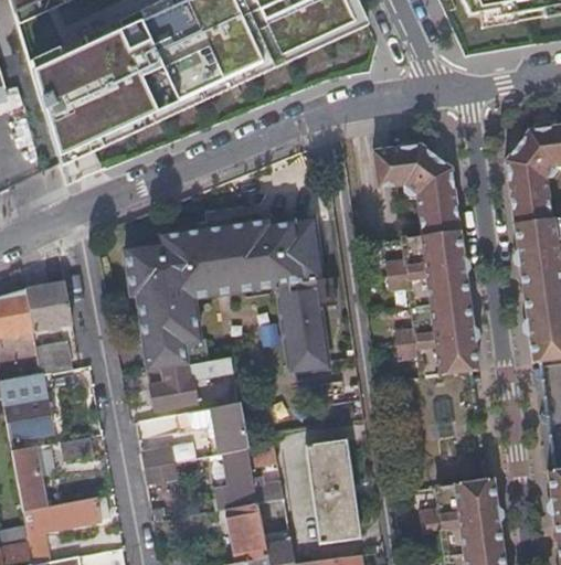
[(13,0),(18,13),(44,0),(13,0)]
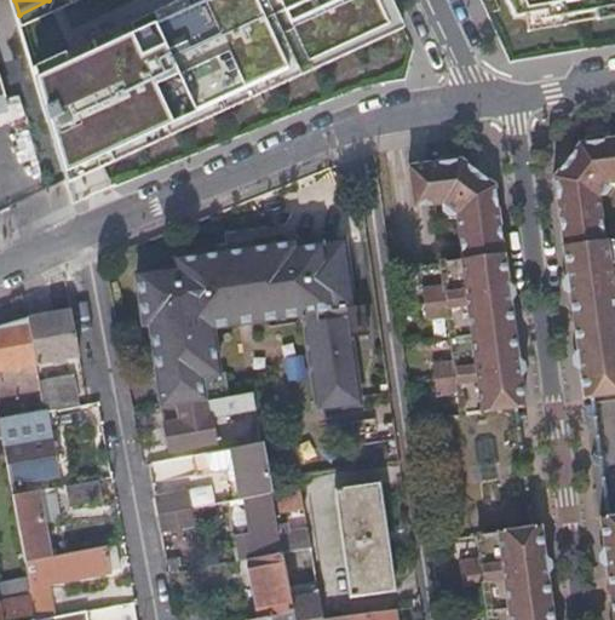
[(211,0),(39,80),(70,183),(105,166),(102,158),(249,89),(245,80),(286,62),(289,70),(392,22),(381,0),(211,0)]
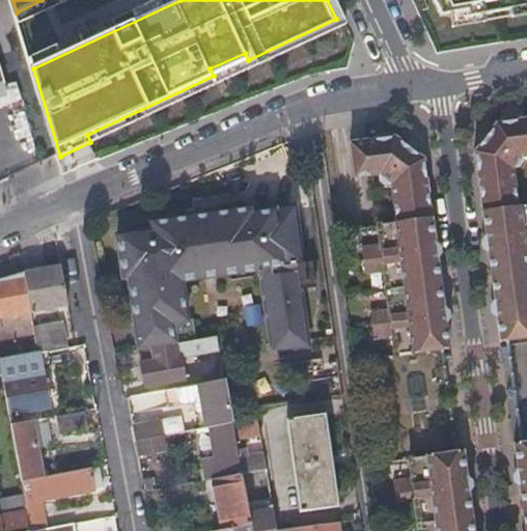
[(526,0),(437,0),(443,12),(452,11),(454,26),(488,20),(487,12),(512,7),(515,16),(526,12),(526,0)]
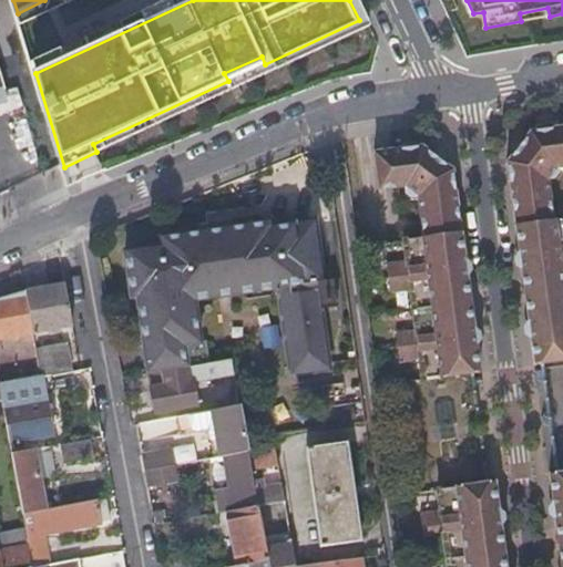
[(509,162),(511,181),(560,175),(559,168),(562,167),(562,127),(533,131),(509,162)]
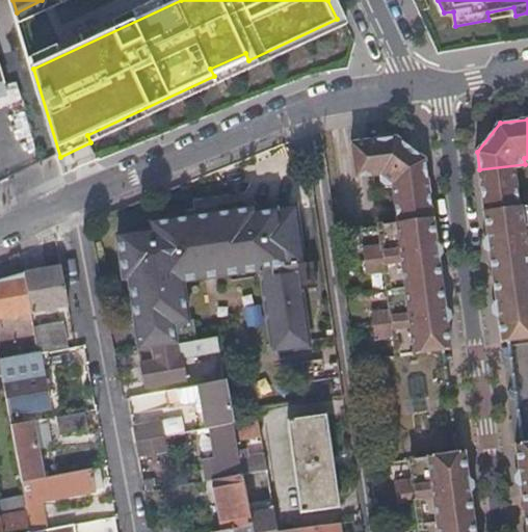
[(428,178),(426,160),(389,137),(345,142),(350,178),(379,174),(380,181),(384,183),(428,178)]
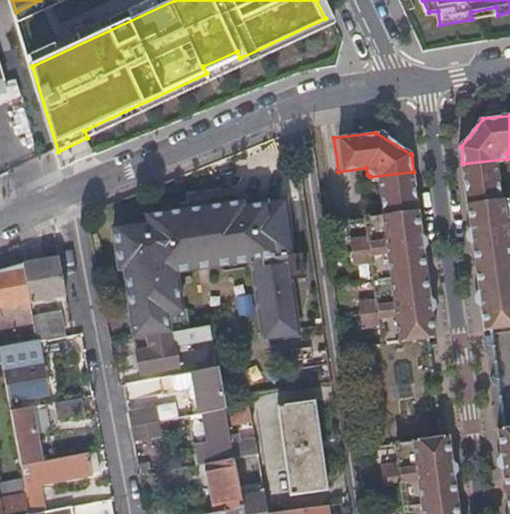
[(463,164),(471,225),(509,220),(509,199),(502,200),(498,164),(504,163),(507,160),(507,159),(463,164)]
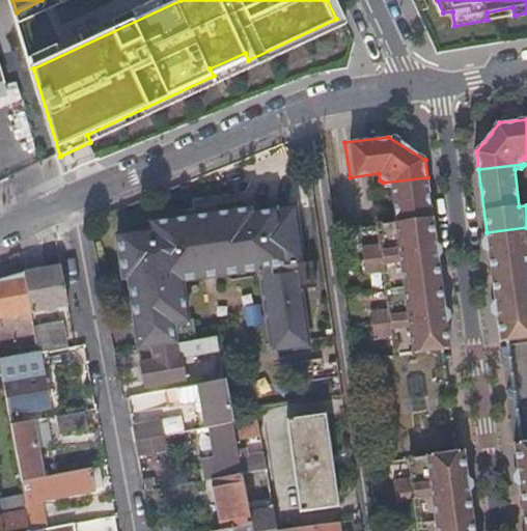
[(427,177),(383,183),(385,185),(392,184),(397,222),(378,224),(381,242),(436,234),(427,177)]
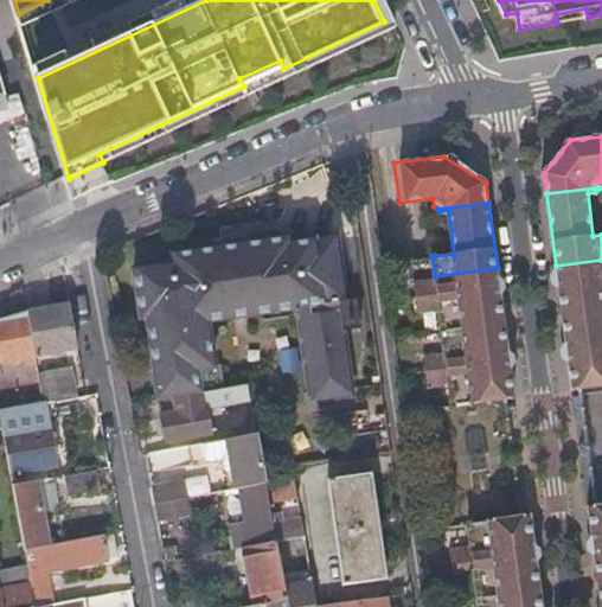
[(339,235),(309,238),(321,315),(299,319),(311,390),(352,384),(345,332),(346,332),(341,300),(348,299),(339,235)]
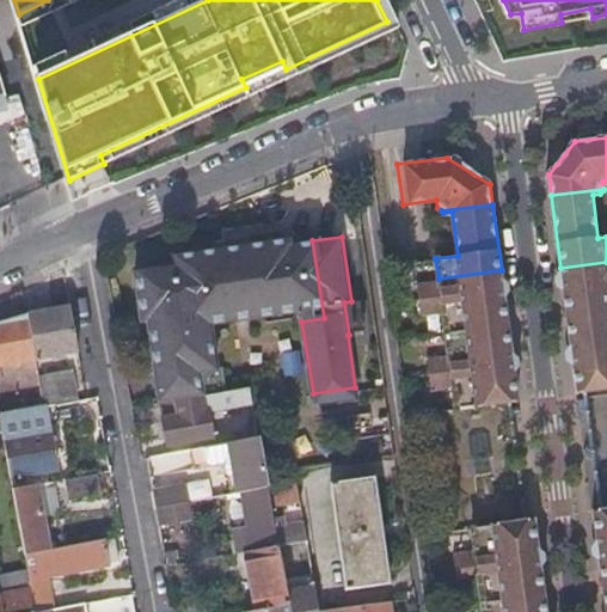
[(324,318),(312,240),(292,243),(292,238),(258,243),(270,314),(300,310),(301,322),(324,318)]
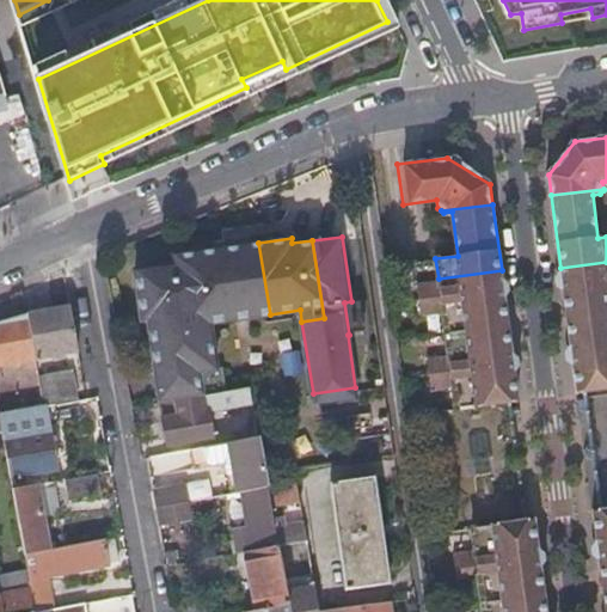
[(270,314),(258,243),(243,245),(244,257),(225,261),(222,248),(179,254),(173,255),(175,265),(134,270),(142,319),(148,318),(163,402),(204,395),(204,393),(227,390),(222,367),(215,367),(208,324),(224,322),(228,308),(250,306),(255,311),(262,316),(270,314)]
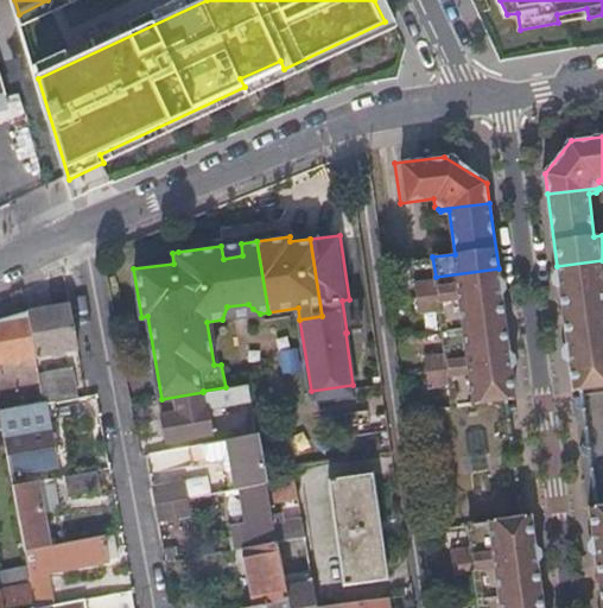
[(242,255),(241,244),(221,246),(223,259),(242,255)]
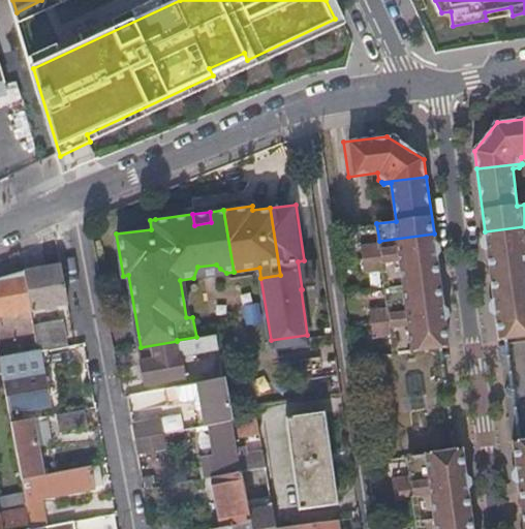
[(524,226),(485,231),(493,291),(524,287),(524,226)]
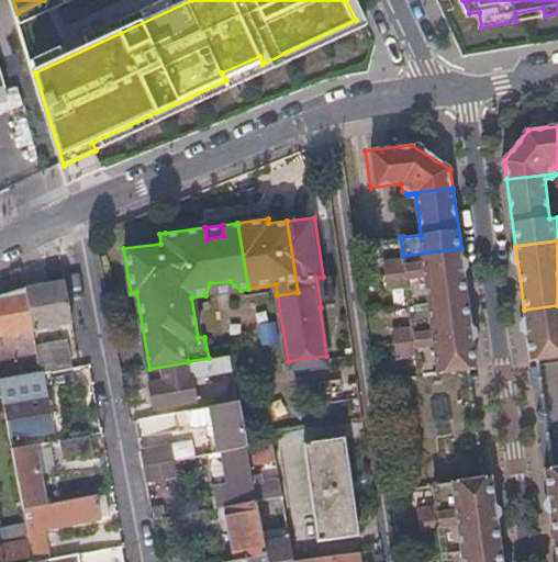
[(461,248),(403,256),(403,258),(381,261),(386,290),(408,287),(412,323),(470,316),(461,248)]
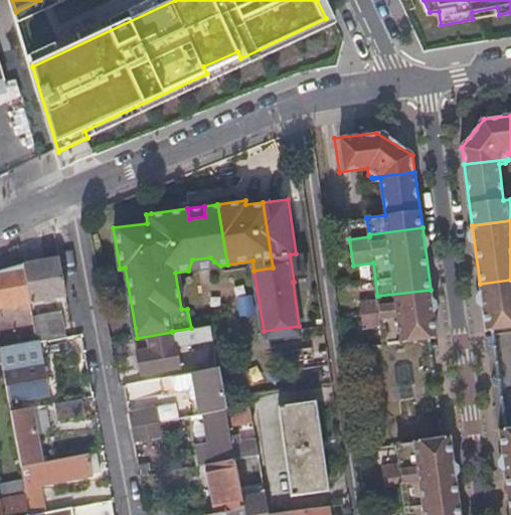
[(31,299),(65,293),(59,256),(25,262),(31,299)]
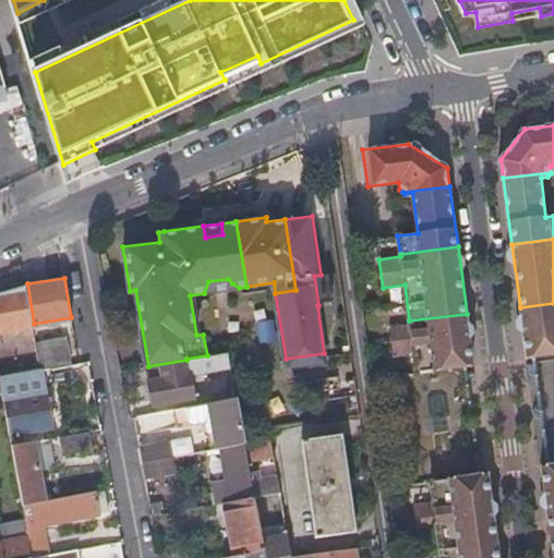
[(204,293),(239,288),(232,283),(228,279),(208,281),(204,293)]
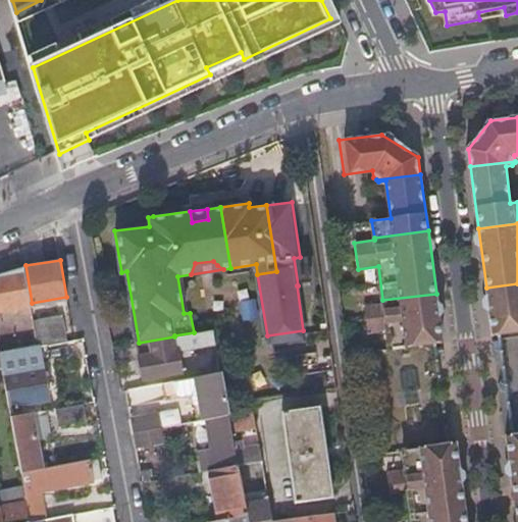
[(0,310),(32,303),(26,265),(0,274),(0,310)]
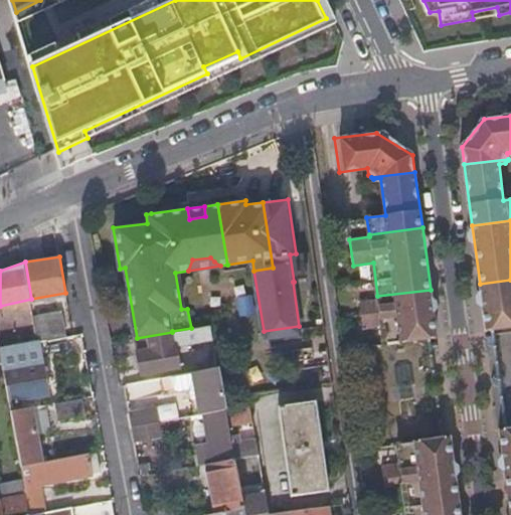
[(510,280),(480,284),(487,332),(510,328),(510,280)]
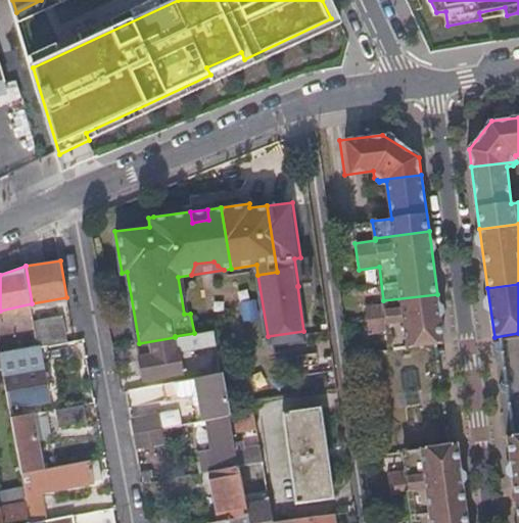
[(437,294),(383,300),(384,304),(365,307),(368,335),(388,332),(390,350),(444,343),(437,294)]
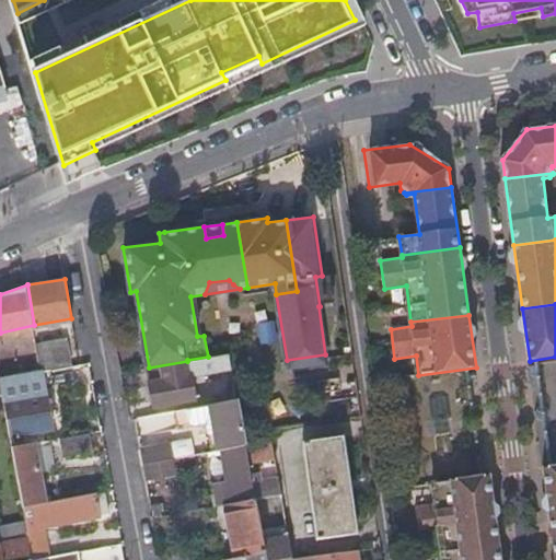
[(42,370),(70,365),(66,337),(37,342),(42,370)]
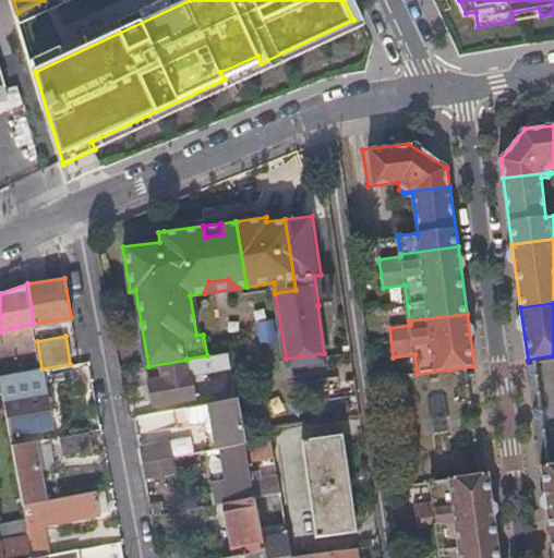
[(148,366),(147,366),(153,403),(195,397),(191,375),(232,368),(230,351),(207,355),(187,359),(187,360),(148,366)]
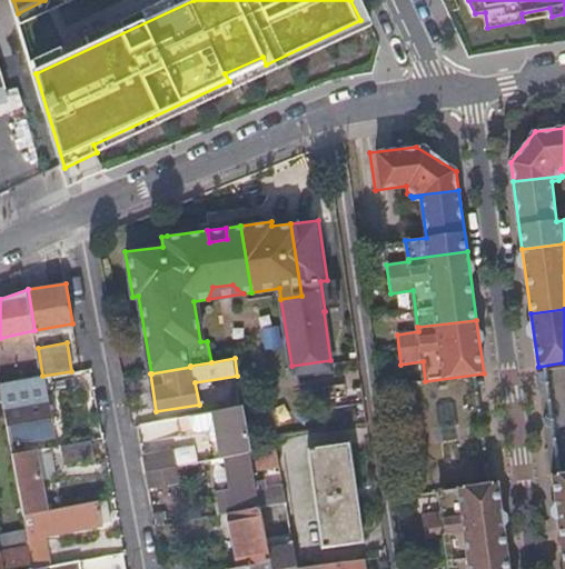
[(331,369),(330,360),(291,366),(301,373),(331,369)]
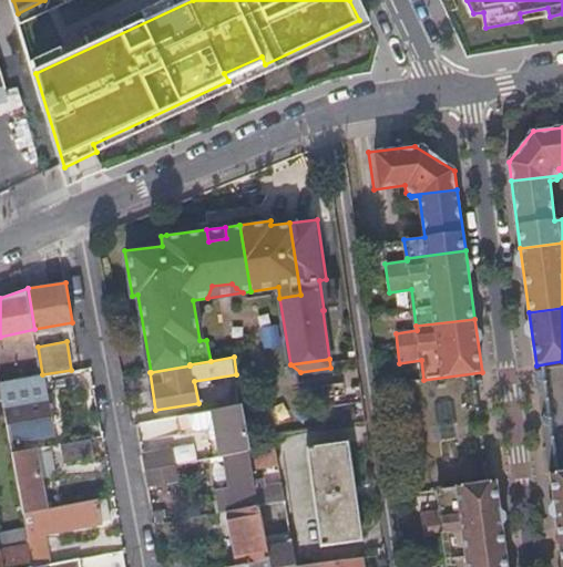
[(53,433),(42,374),(0,382),(11,441),(53,433)]
